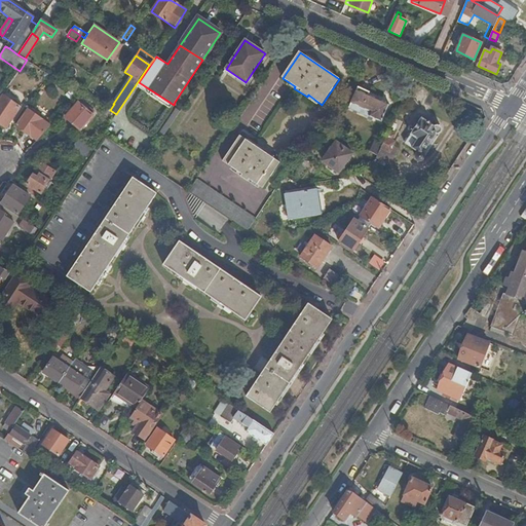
[(28,70),(32,64),(27,60),(22,68),(26,70),(28,70)]
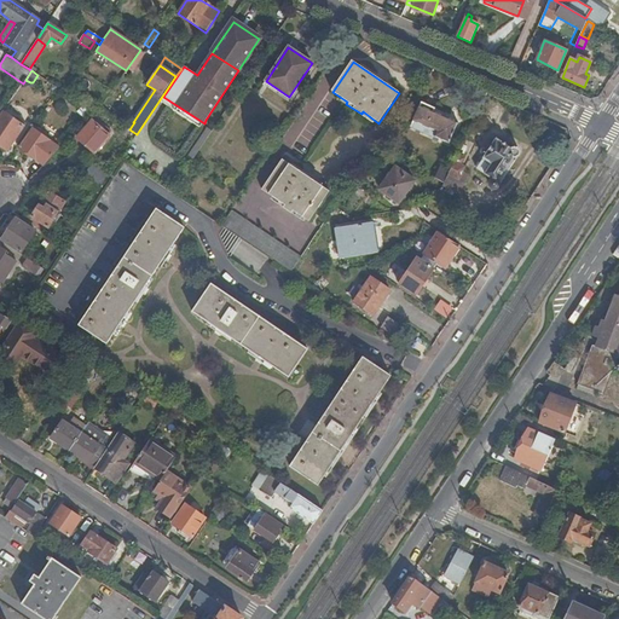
[(108,85),(111,87),(116,81),(117,81),(122,74),(117,71),(108,85)]
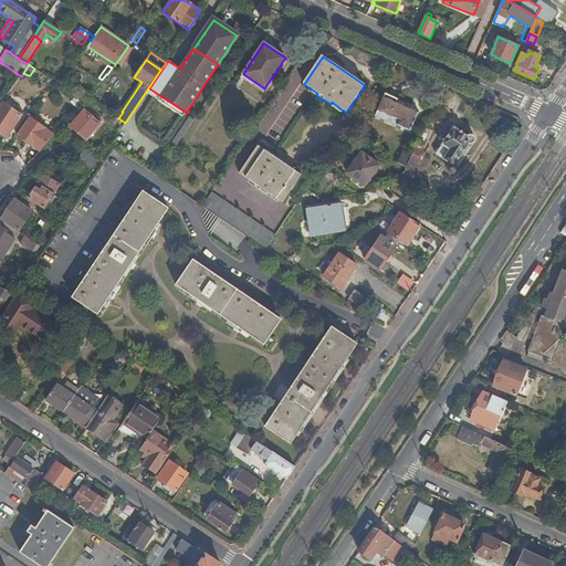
[(72,85),(65,81),(61,86),(67,90),(72,85)]
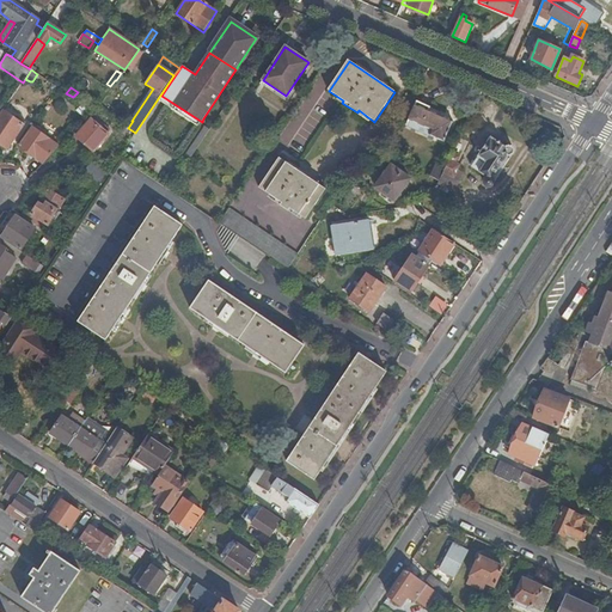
[(408,124),(445,141),(454,121),(429,110),(432,106),(418,101),(408,124)]
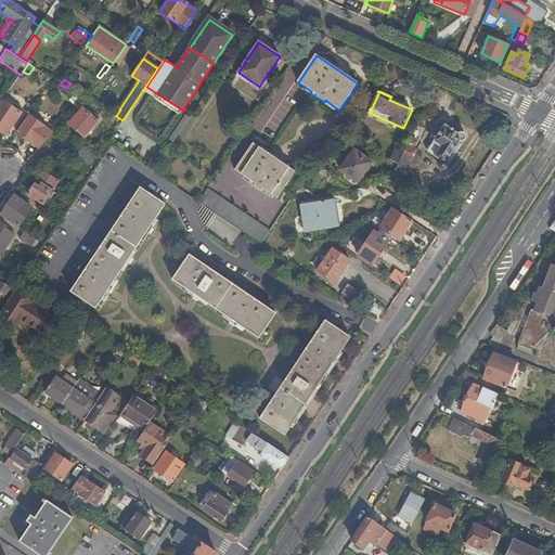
[(0,104),(0,130),(8,136),(24,112),(21,110),(20,111),(3,100),(0,104)]
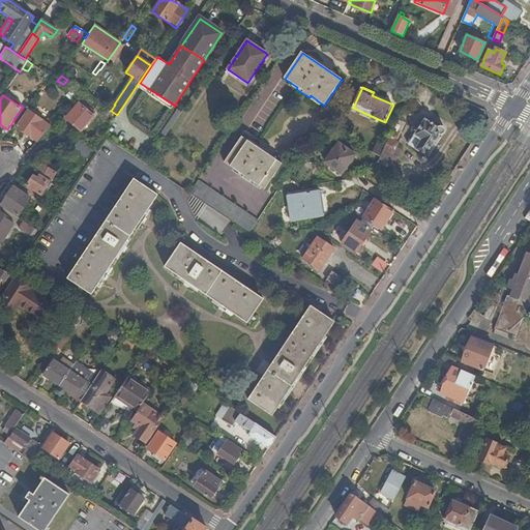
[(64,118),(82,133),(95,116),(79,102),(64,118)]
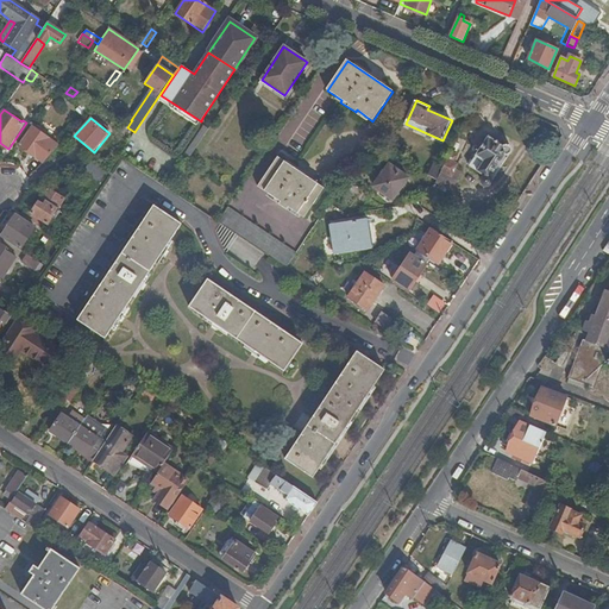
[(19,145),(42,162),(58,146),(41,132),(32,126),(19,145)]
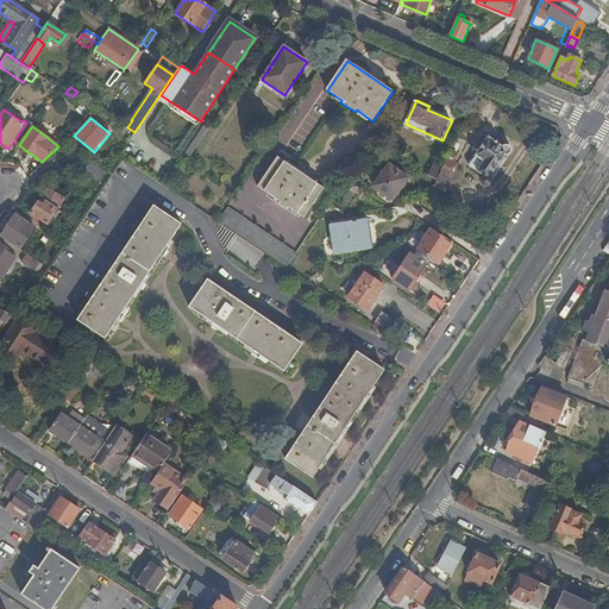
[(133,132),(125,127),(120,133),(130,139),(133,132)]
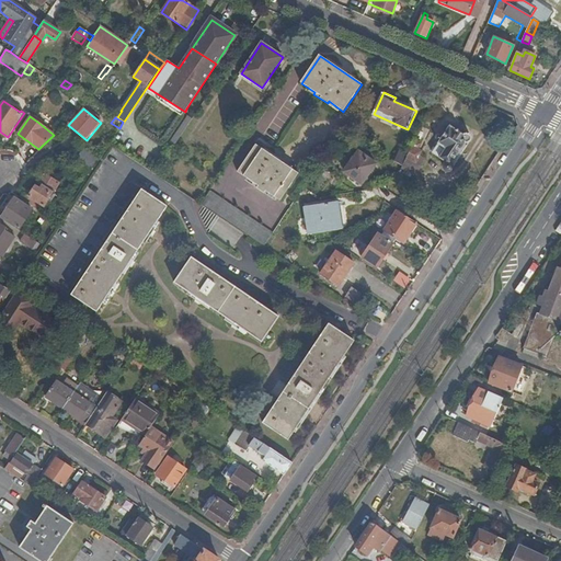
[(470,141),(471,139),(471,137),(470,135),(469,134),(467,134),(465,134),(461,135),(449,126),(442,138),(437,136),(436,137),(436,138),(436,140),(439,141),(432,152),(446,162),(444,164),(443,167),(443,169),(445,171),(447,171),(450,172),(451,170),(453,168),(451,164),(466,144),(469,142),(470,141)]
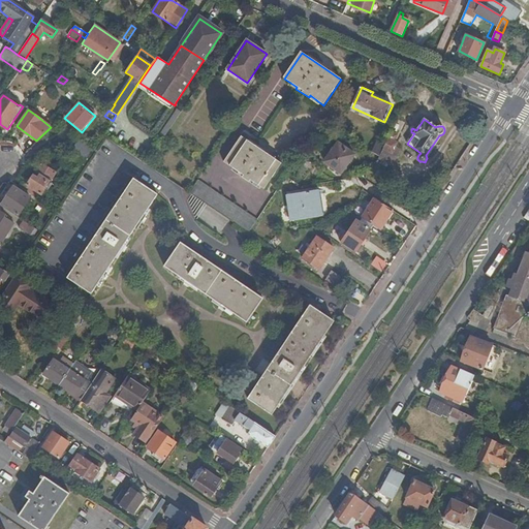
[(380,156),(378,160),(387,163),(398,143),(395,141),(399,130),(397,129),(399,125),(396,123),(385,146),(380,156)]
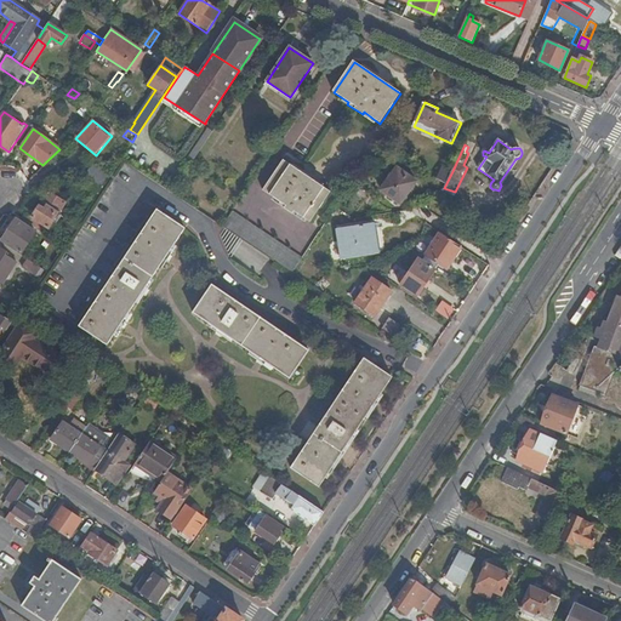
[(311,223),(330,193),(283,161),(263,191),(279,201),(277,204),(292,215),(295,212),(311,223)]
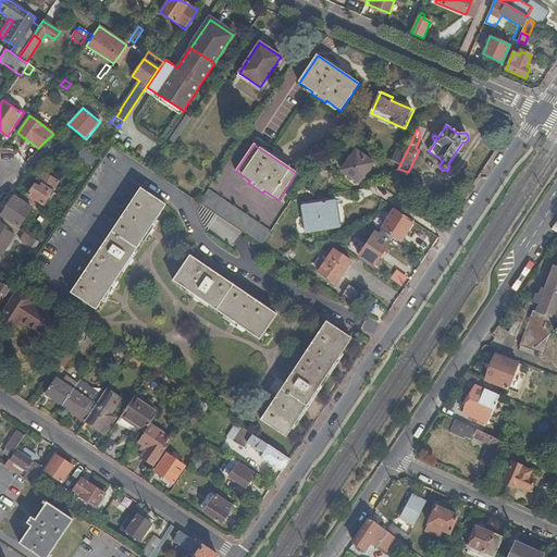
[(392,159),(400,164),(406,153),(397,150),(392,159)]
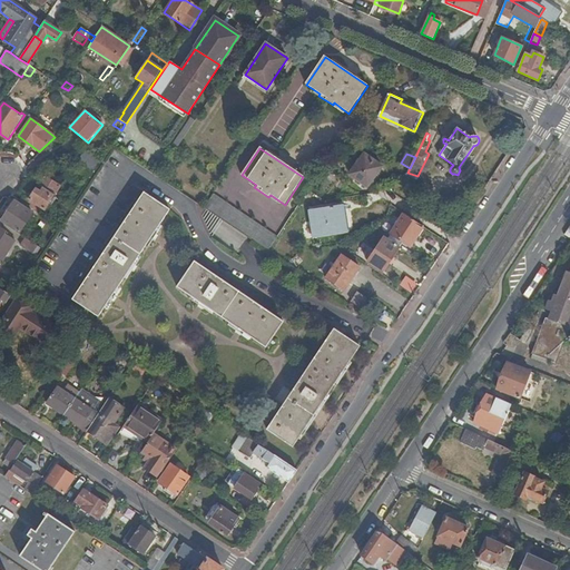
[(350,176),(366,188),(382,167),(364,155),(350,176)]
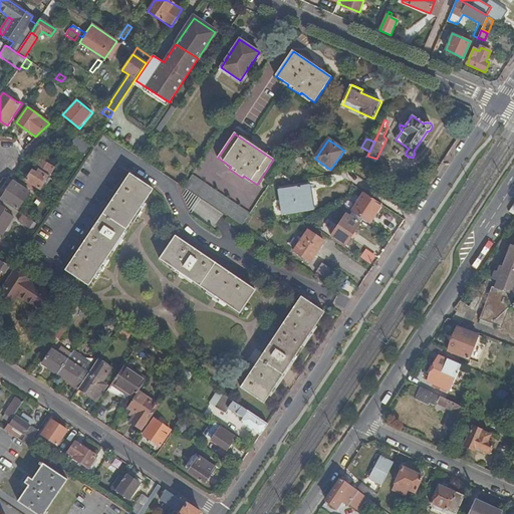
[(76,141),(73,147),(79,151),(84,154),(88,148),(76,141)]
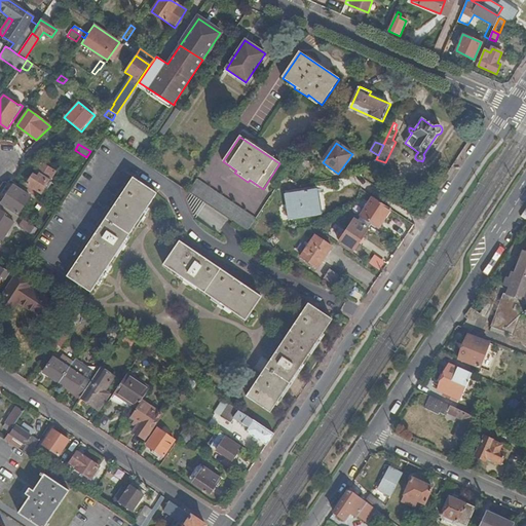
[(140,159),(146,163),(150,156),(144,153),(140,159)]
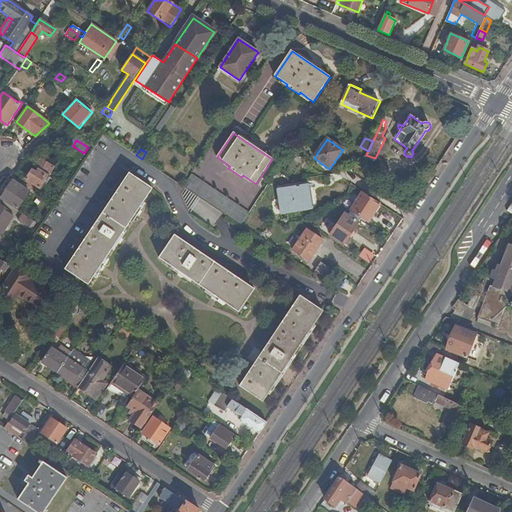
[(84,153),(79,150),(75,156),(81,159),(85,154),(84,153)]
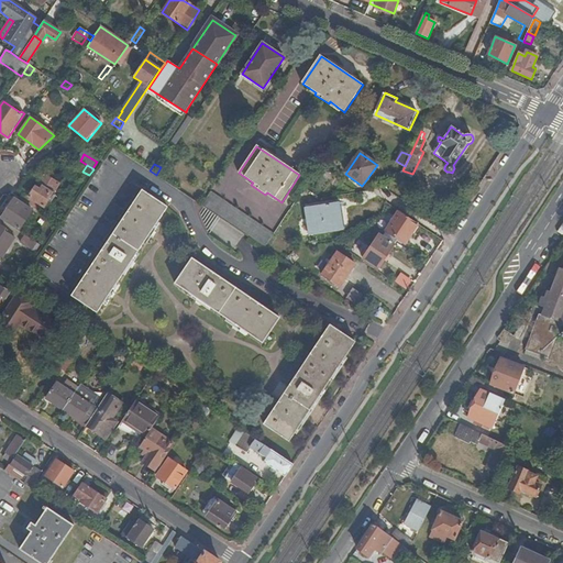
[(35,186),(29,197),(44,207),(59,184),(44,174),(37,183),(43,186),(40,189),(35,186)]
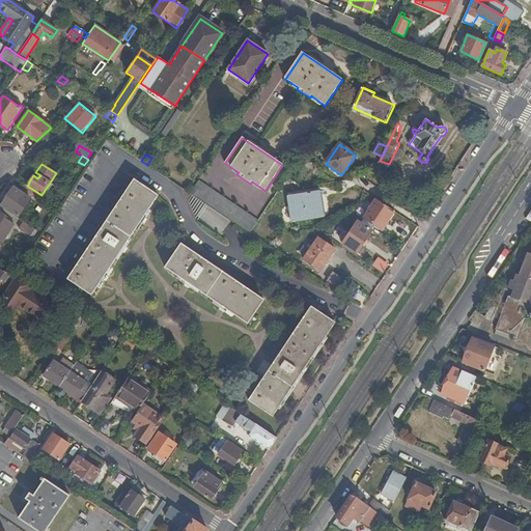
[(66,279),(90,295),(158,196),(133,179),(66,279)]
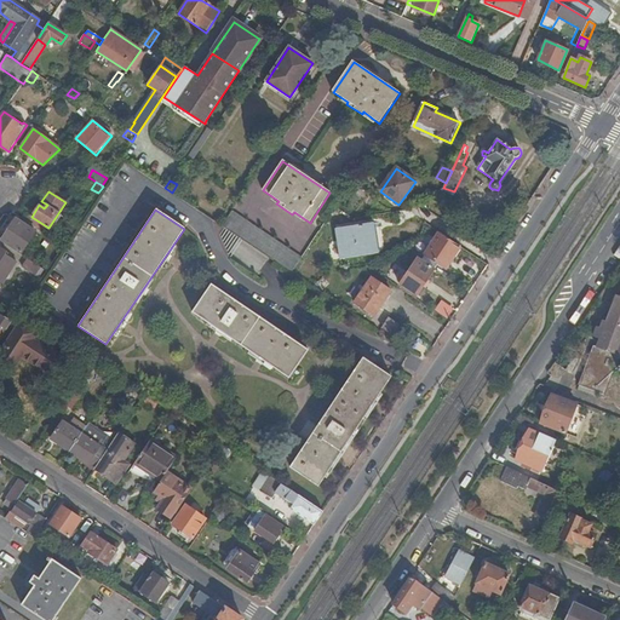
[(24,212),(21,217),(45,233),(49,228),(32,217),(24,212)]
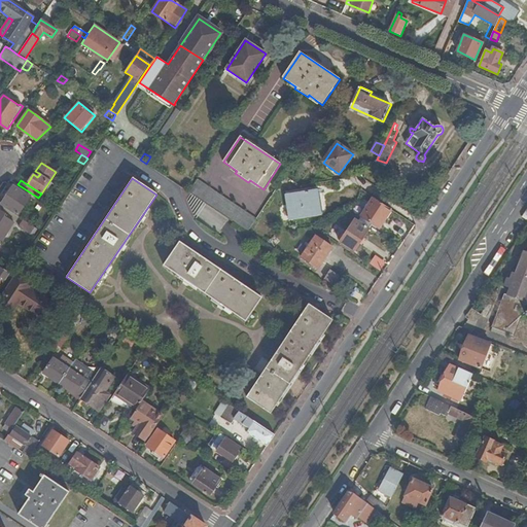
[(217,212),(248,233),(256,220),(198,180),(189,192),(217,212)]
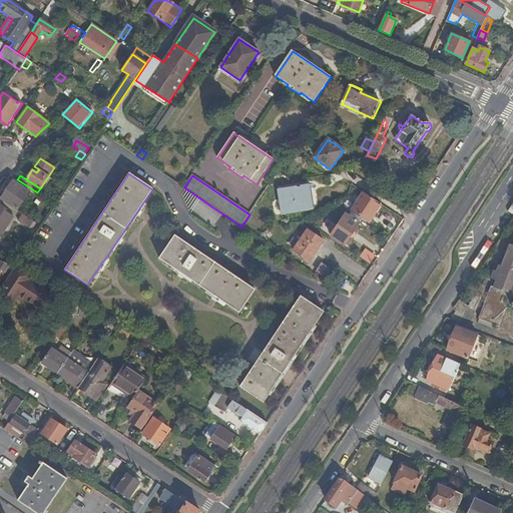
[(13,180),(1,198),(0,198),(16,209),(29,191),(13,180)]
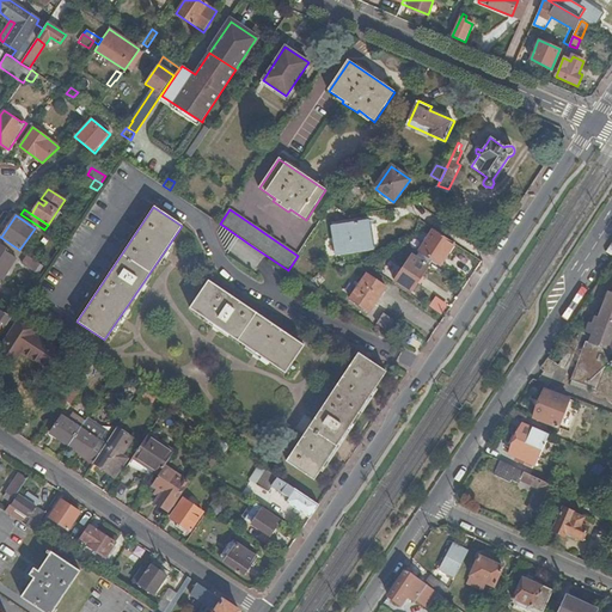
[(67,236),(77,221),(66,215),(56,228),(67,236)]
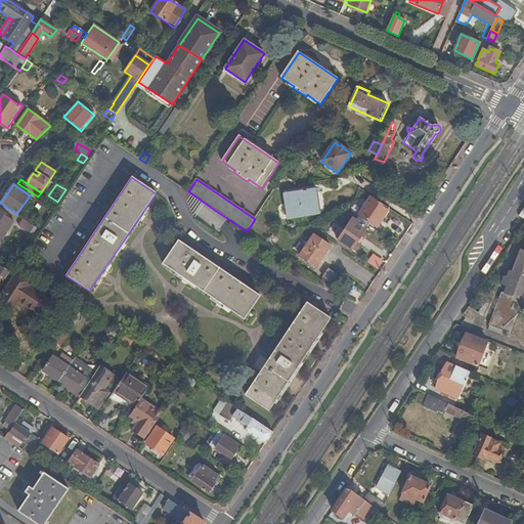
[(316,199),(314,190),(285,194),(287,204),(289,204),(291,219),(317,215),(315,199),(316,199)]
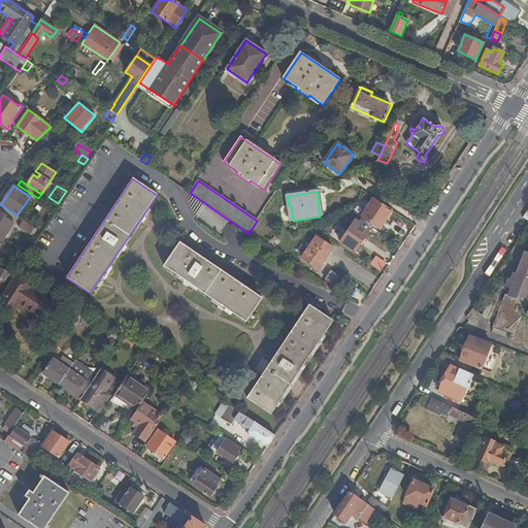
[(370,229),(373,224),(380,228),(392,210),(374,198),(358,221),(370,229)]
